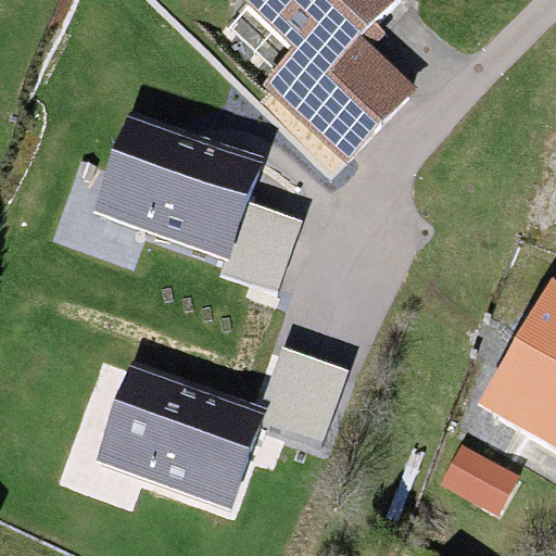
[(402,7),(396,0),(236,0),(227,8),(275,64),(324,22),(350,52),(402,7)]
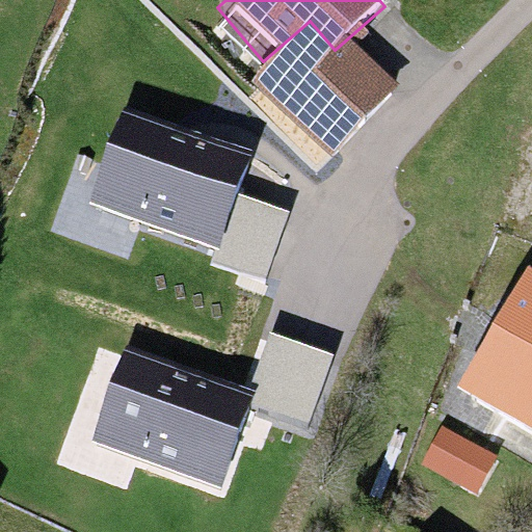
[(310,21),(263,61),(351,160),(398,115),(335,50),(310,21)]
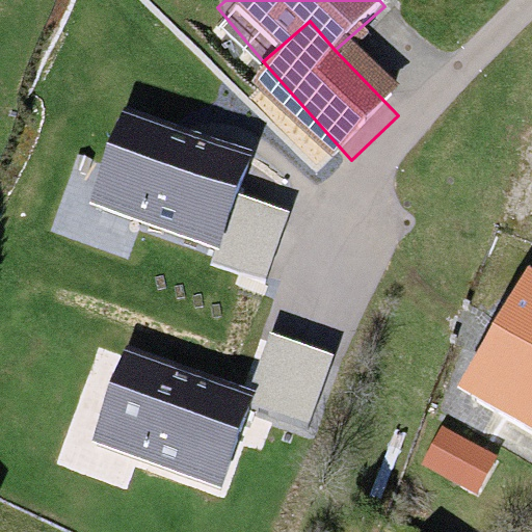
[(250,153),(124,109),(90,205),(216,247),(212,262),(265,280),(288,215),(235,197),(250,153)]
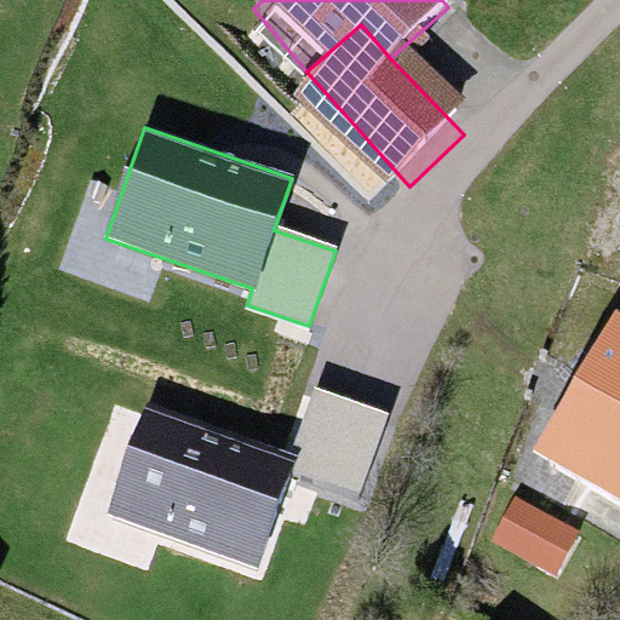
[(619,313),(616,310),(534,446),(619,498),(619,313)]
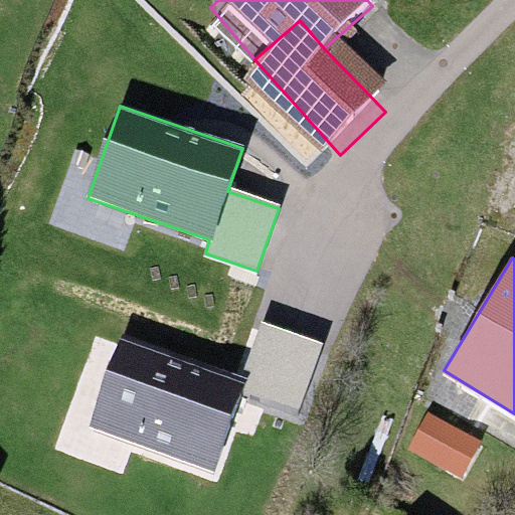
[(241,376),(124,335),(91,427),(213,471),(241,389),(298,409),(321,343),(261,322),(241,376)]
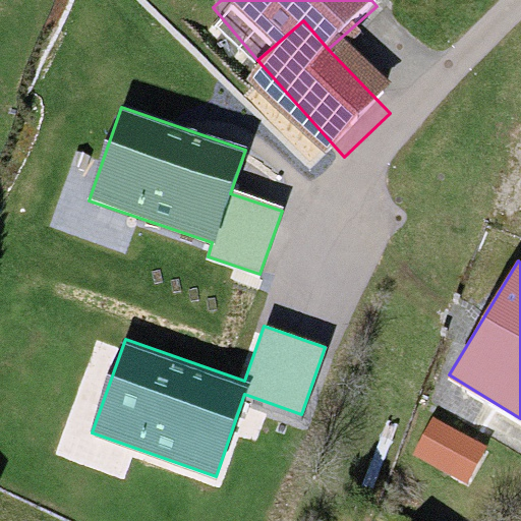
[(431,422),(415,452),(468,480),(484,451),(431,422)]
